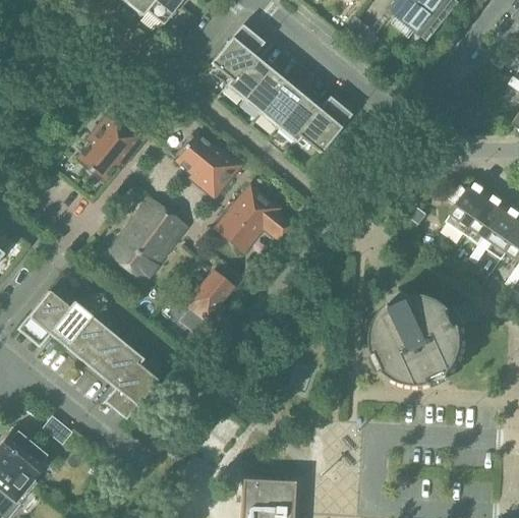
[(125,0),(142,14),(147,9),(146,8),(153,0),(125,0)]
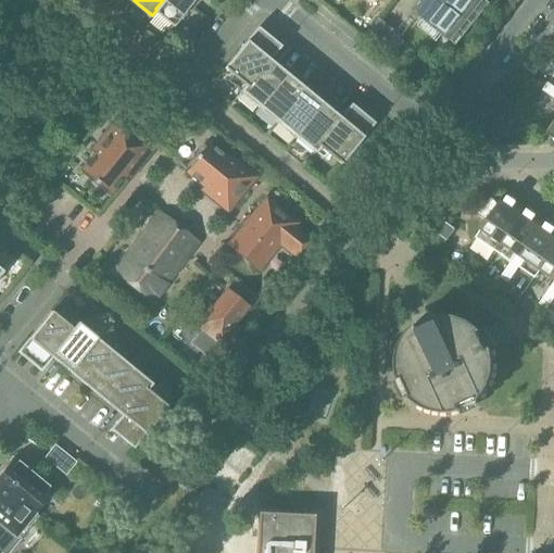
[(163,0),(155,9),(156,10),(175,24),(194,0),(163,0)]
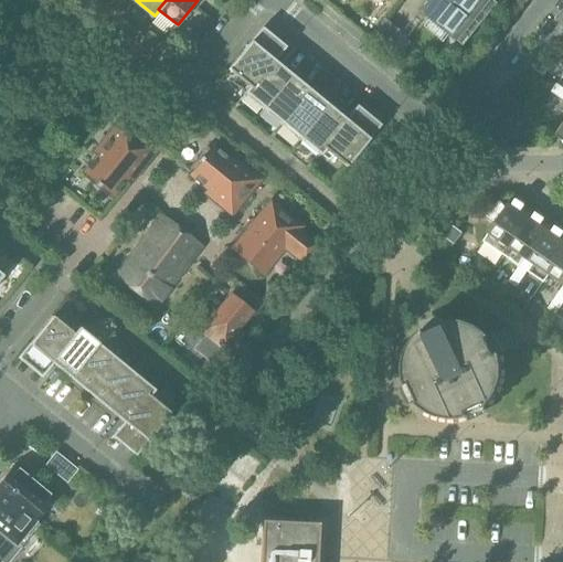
[(465,42),(482,20),(456,0),(432,0),(424,10),(459,38),(465,42)]
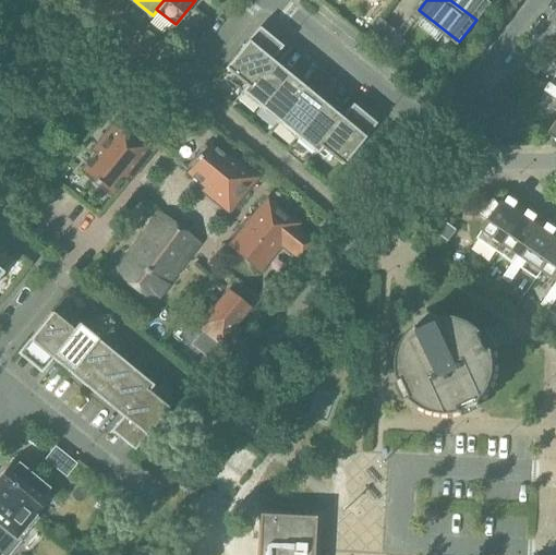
[(450,0),(476,20),(492,0),(450,0)]
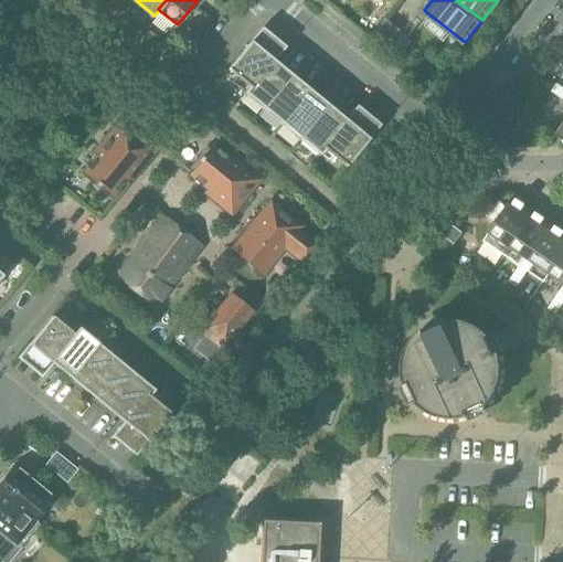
[(269,63),(271,64),(276,59),(288,44),(284,42),(264,24),(252,39),(231,65),(229,67),(251,84),(252,85),(269,63)]
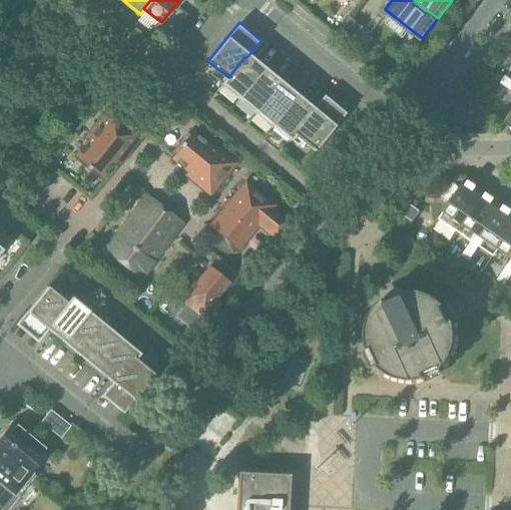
[(364,49),(375,36),(366,29),(356,42),(364,49)]
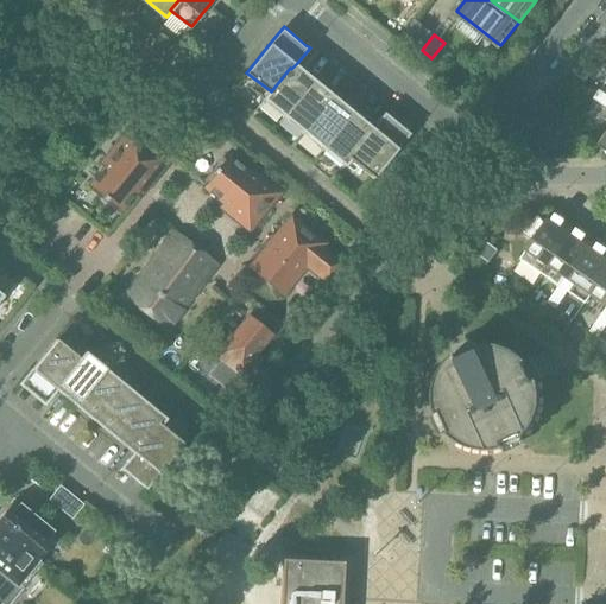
[(271,91),(270,90),(264,97),(285,114),(315,78),(297,63),(291,69),(290,68),(271,91)]
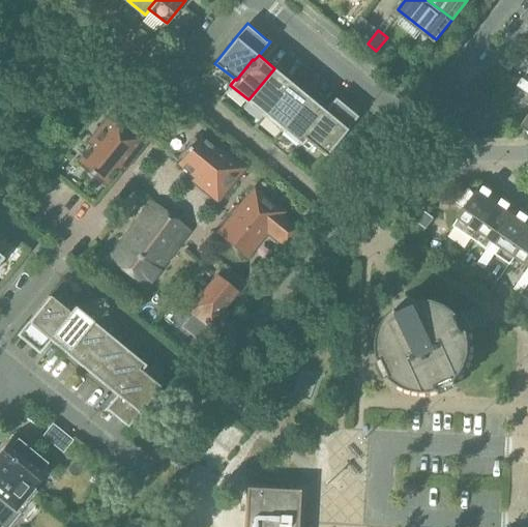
[(248,99),(266,114),(292,82),(274,68),(248,99)]
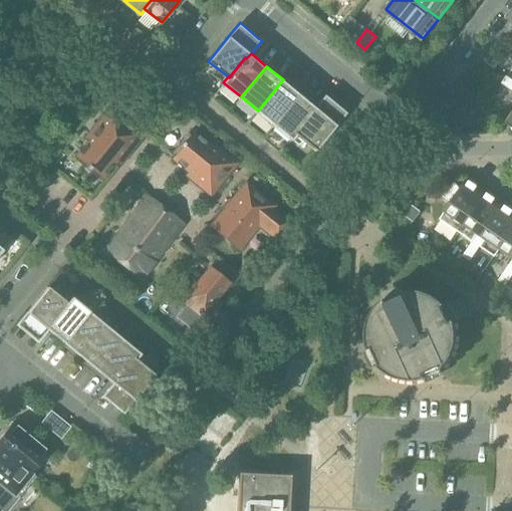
[(511,76),(508,74),(503,81),(511,87),(511,76)]
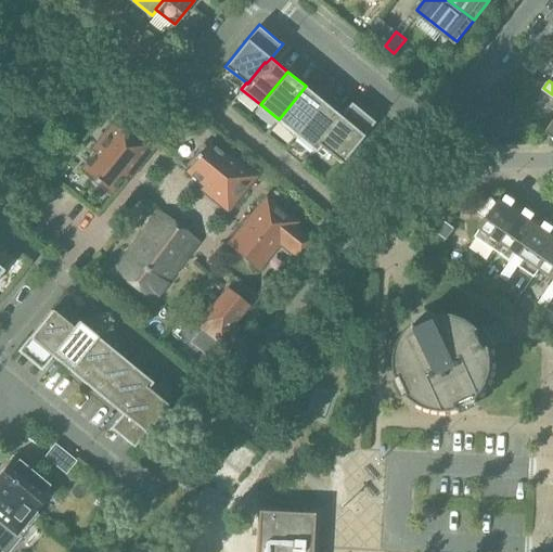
[(297,135),(324,101),(306,86),(279,119),(297,135)]
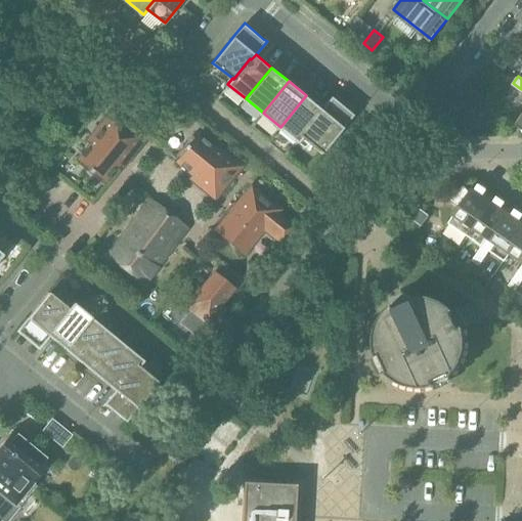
[(317,114),(321,109),(306,95),(280,127),(298,141),(303,136),(302,135),(318,115),(317,114)]
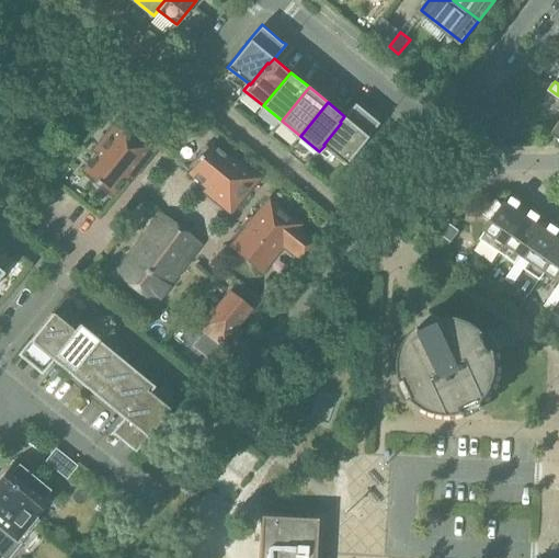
[(341,123),(323,145),(324,146),(345,163),(368,136),(379,122),(360,105),(356,102),(344,116),(340,122),(341,123)]
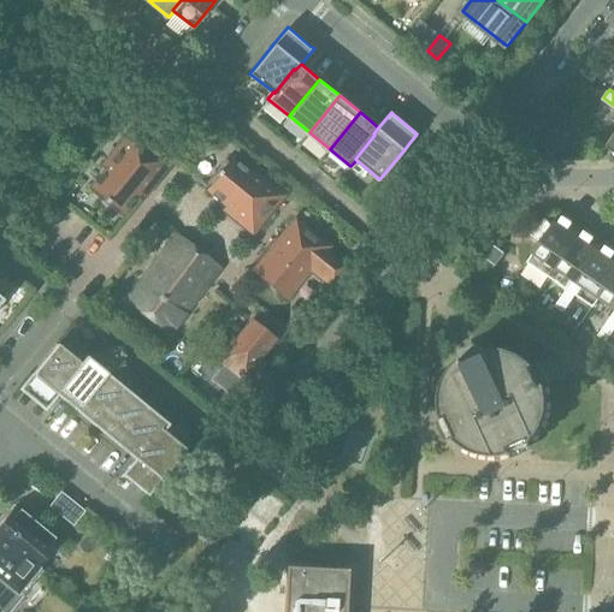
[(98,191),(120,211),(122,209),(124,212),(155,173),(159,177),(173,160),(159,147),(166,137),(145,119),(136,129),(135,126),(107,159),(116,166),(96,189),(99,190),(98,191)]
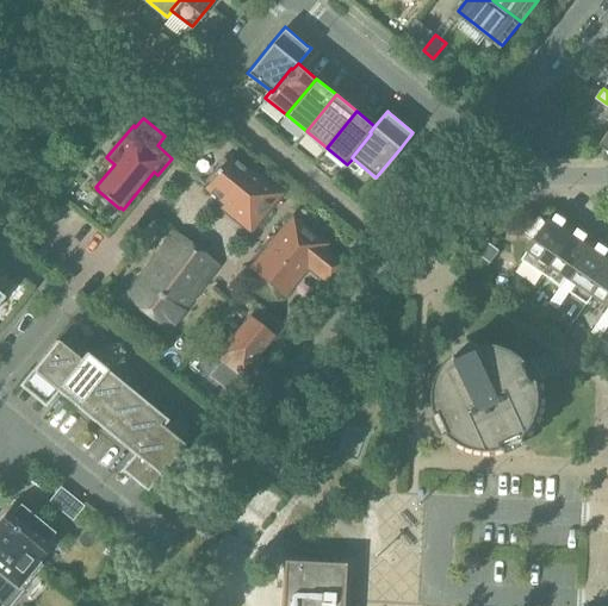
[(210,181),(206,186),(254,225),(279,194),(231,155),(229,158),(225,156),(206,179),(210,181)]
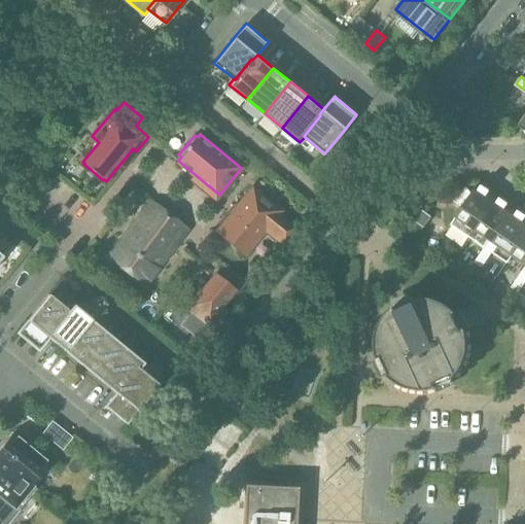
[(471,236),(498,195),(480,182),(474,191),(468,185),(454,198),(464,205),(452,222),(471,236)]
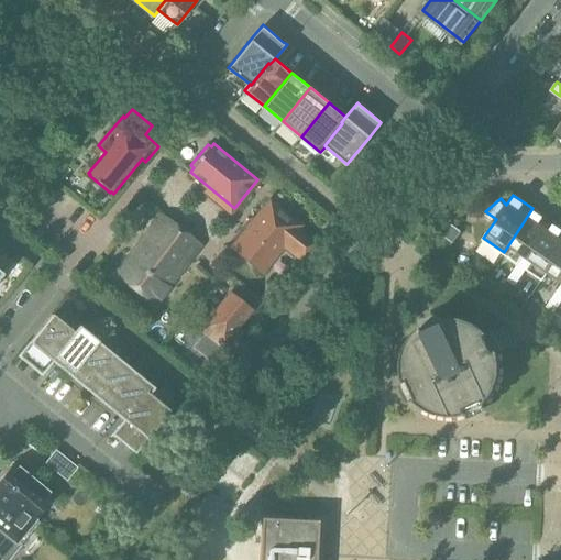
[(262,272),(286,243),(306,261),(320,243),(299,226),(301,223),(272,198),(249,227),(245,223),(234,237),(238,240),(232,246),(262,272)]
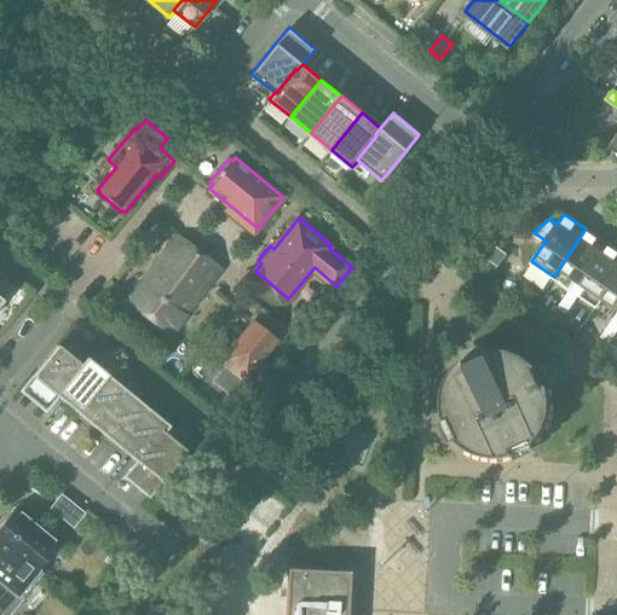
[(554,277),(571,288),(577,280),(581,283),(609,244),(586,228),(554,277)]
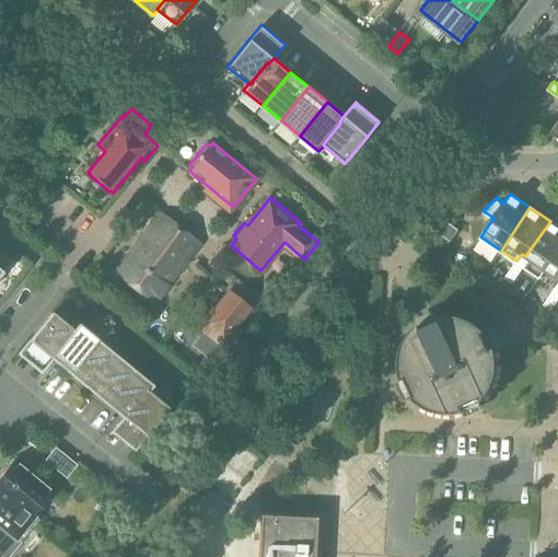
[(155,302),(202,241),(162,210),(116,270),(155,302)]
